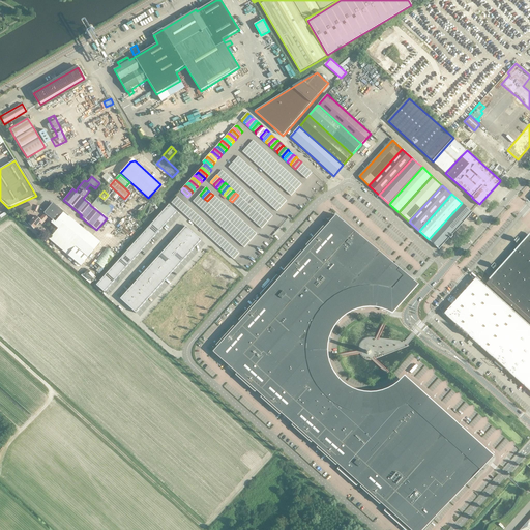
[(200,195),(193,202),(196,204),(202,197),(200,195)]
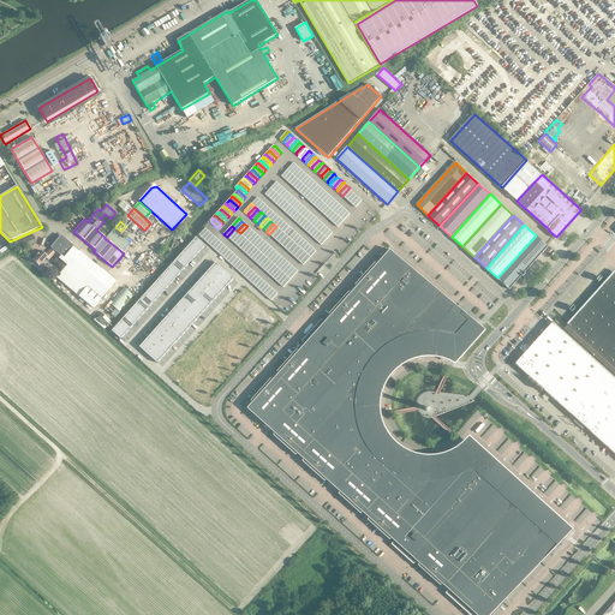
[(248,226),(240,233),(243,236),(250,228),(248,226)]
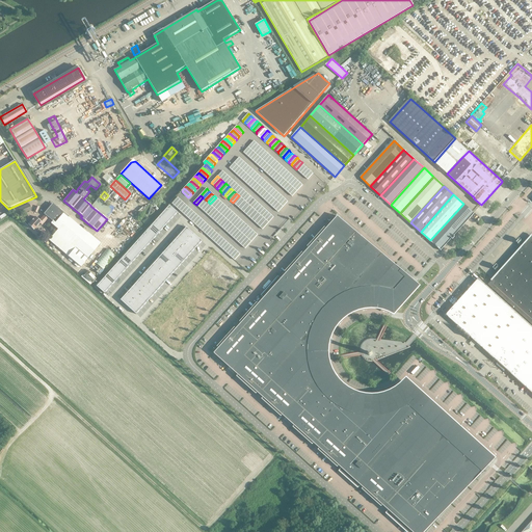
[(239,195),(233,203),(236,205),(242,198),(241,197),(239,195)]
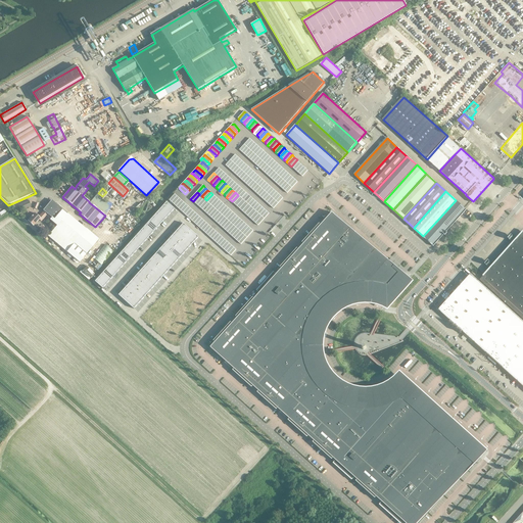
[(199,194),(193,201),(195,203),(201,196),(199,194)]
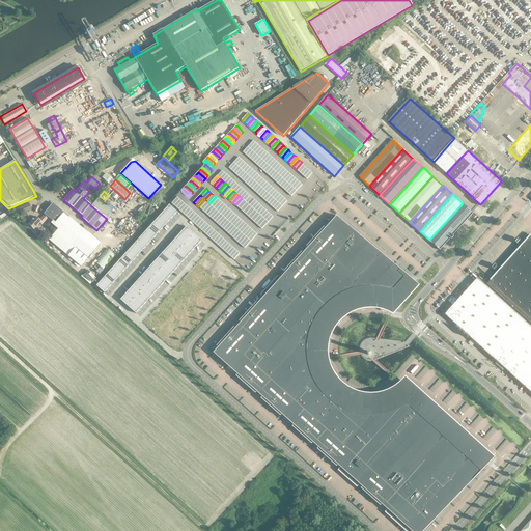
[(216,197),(210,203),(212,205),(218,199),(216,197)]
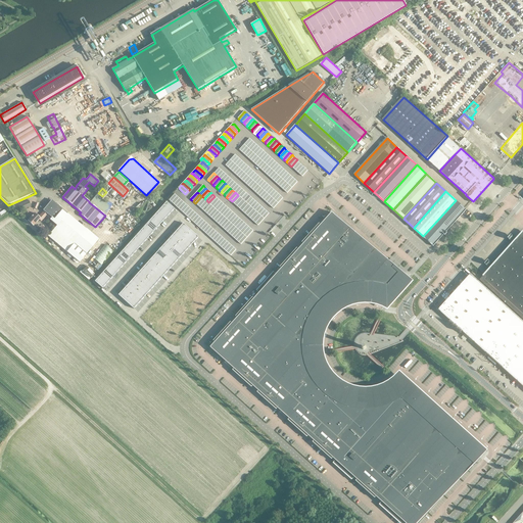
[(238,195),(232,201),(234,204),(240,197),(239,196),(238,195)]
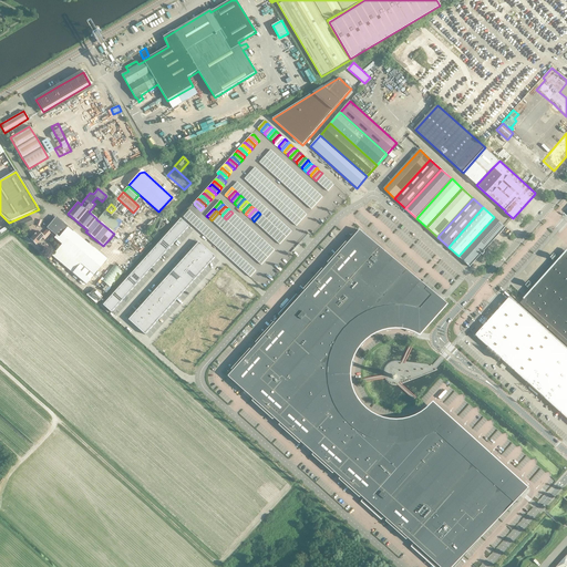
[(218,213),(212,220),(215,223),(222,215),(218,213)]
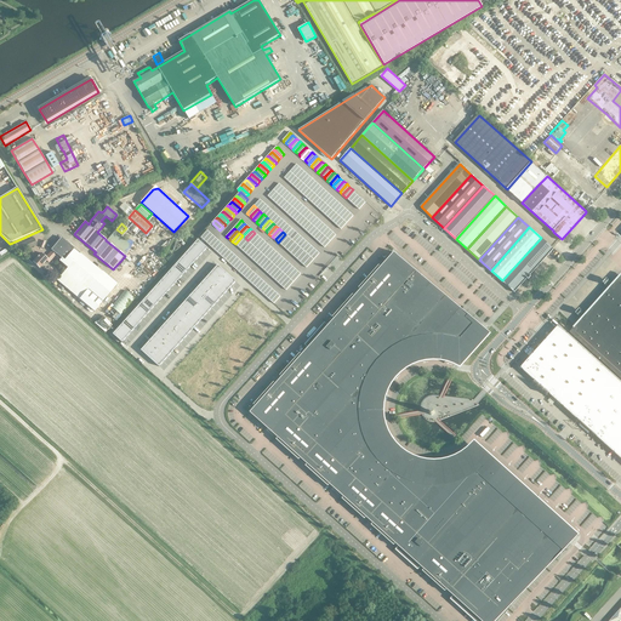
[(255,233),(248,240),(250,243),(257,235),(255,233)]
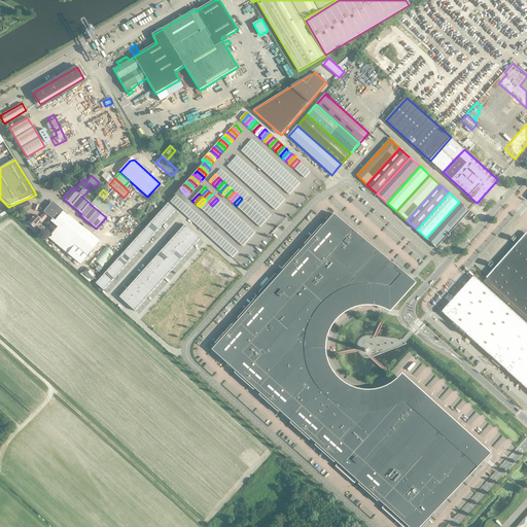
[(242,199),(236,206),(239,208),(245,201),(243,200),(242,199)]
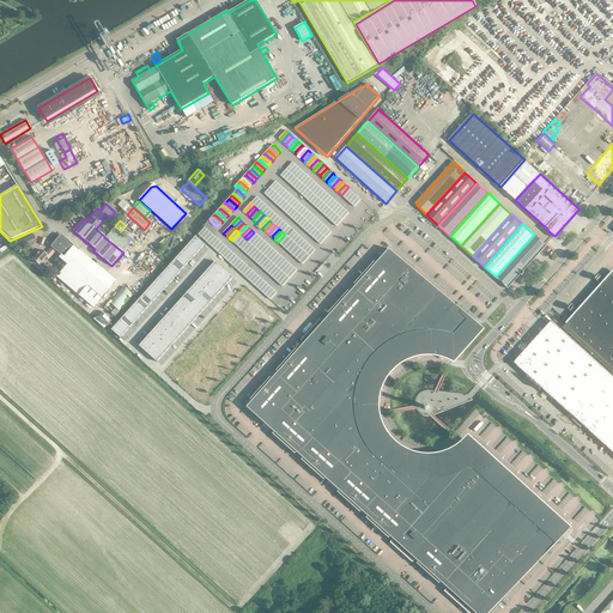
[(240,232),(232,241),(235,243),(242,235),(240,232)]
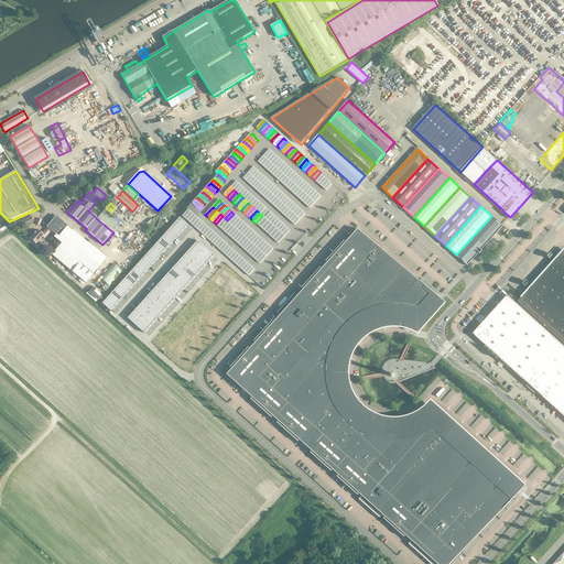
[(234,214),(227,220),(229,223),(237,216),(234,214)]
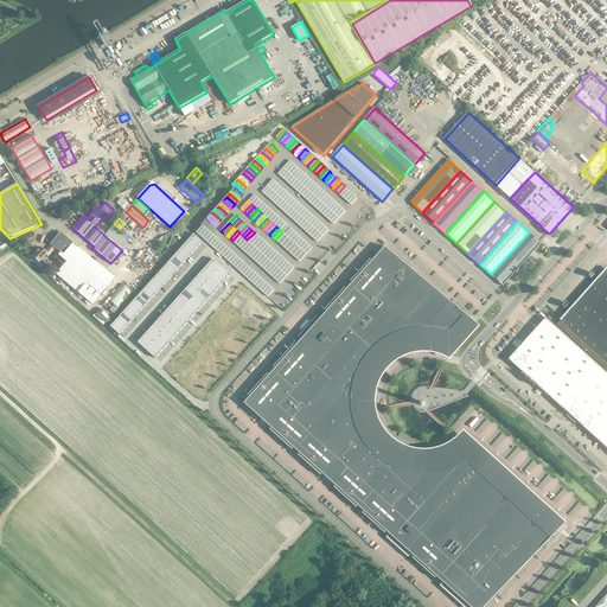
[(282,231),(275,240),(278,242),(285,235),(283,232),(282,231)]
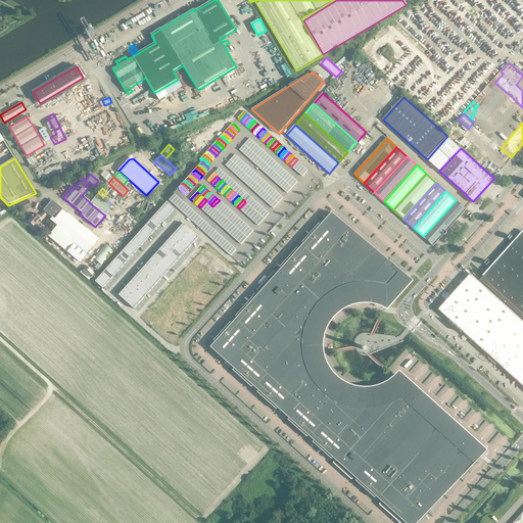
[(29,200),(17,205),(19,211),(31,206),(29,200)]
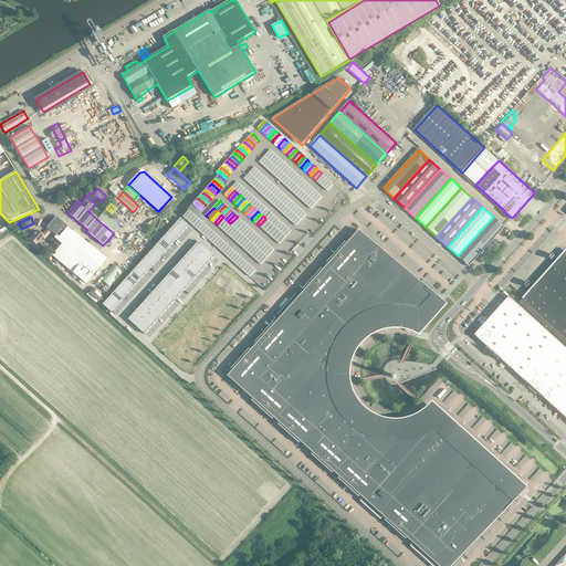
[(44,239),(49,234),(53,238),(54,236),(51,232),(51,231),(55,236),(54,238),(61,244),(51,255),(85,284),(106,260),(55,217),(45,228),(46,228),(41,234),(37,231),(30,239),(35,244),(42,238),(44,239)]
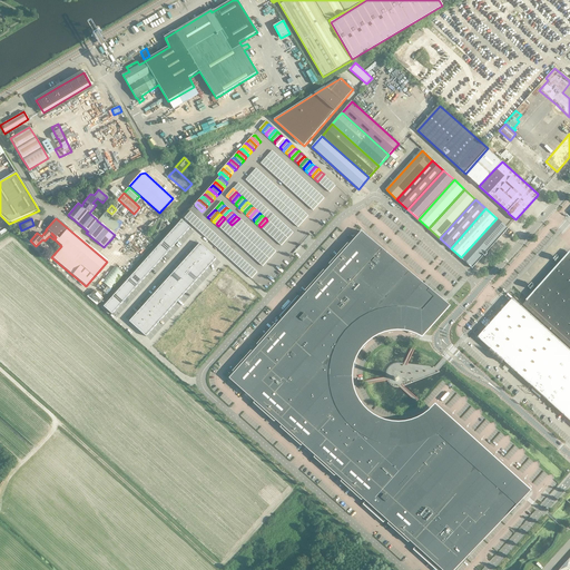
[(225,218),(218,226),(220,228),(227,220),(225,218)]
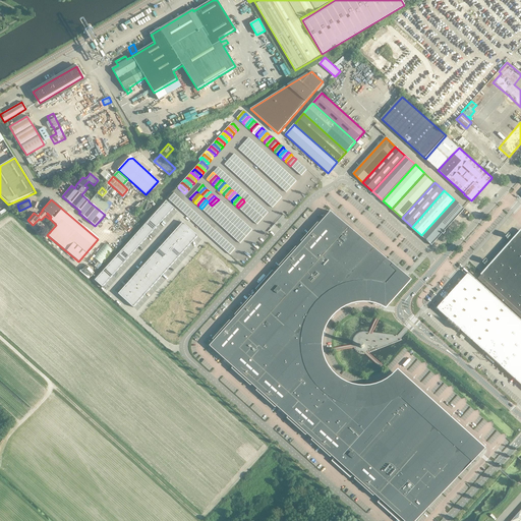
[(219,199),(212,206),(215,208),(221,201),(219,199)]
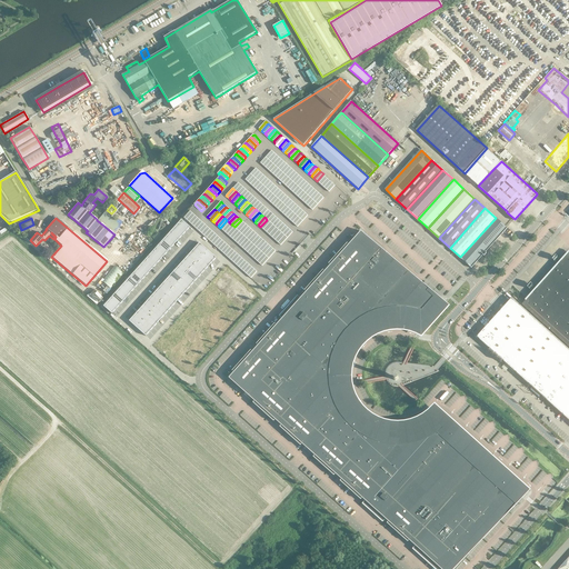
[(496,218),(460,257),(471,267),(507,228),(496,218)]
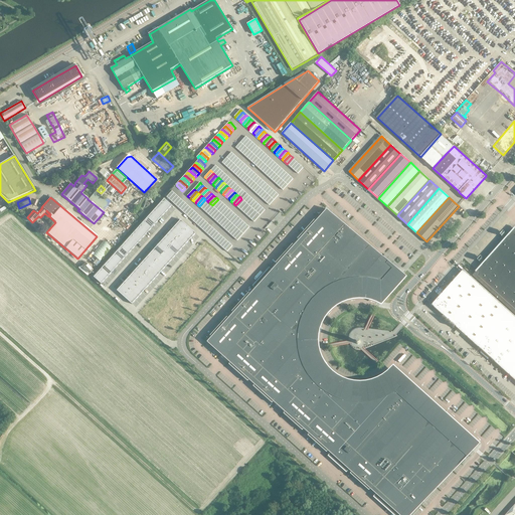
[(164,199),(161,203),(169,209),(172,206),(164,199)]
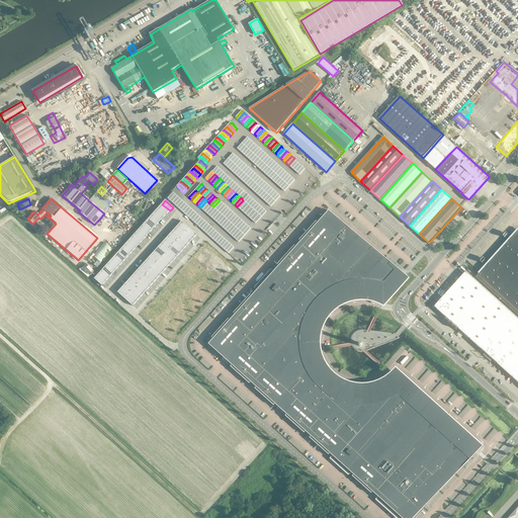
[(206,200),(200,207),(202,209),(208,202),(206,200)]
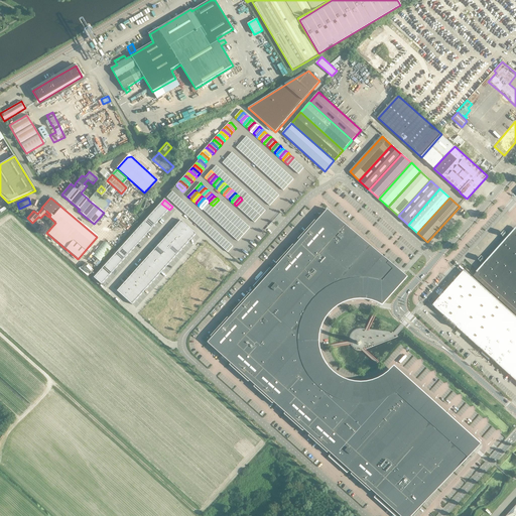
[(219,200),(213,206),(215,208),(221,202),(219,200)]
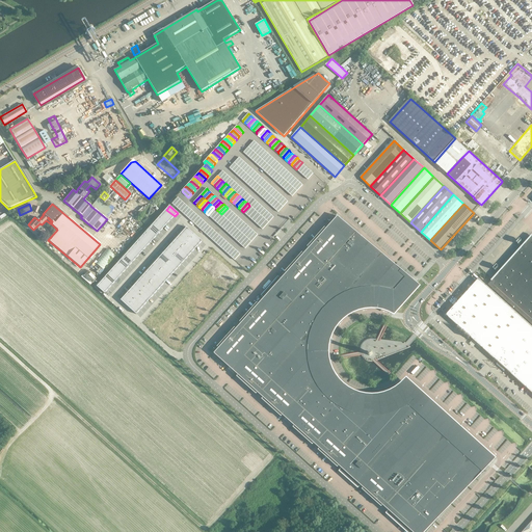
[(249,206),(243,212),(246,215),(253,208),(250,206),(249,206)]
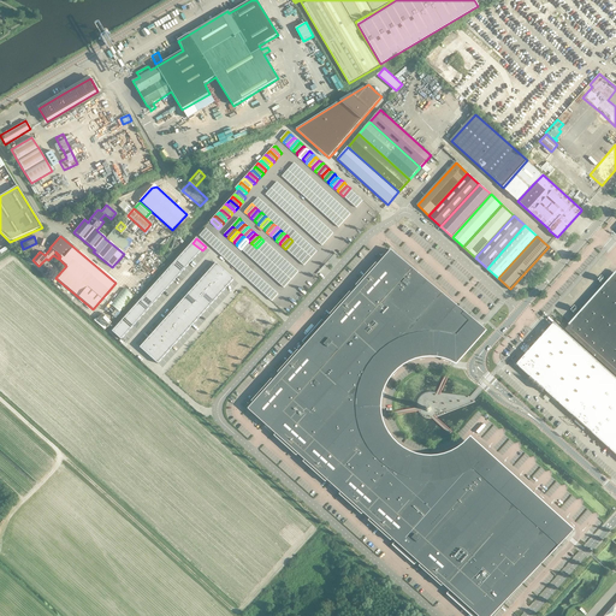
[(248,241),(241,249),(243,252),(250,243),(248,241)]
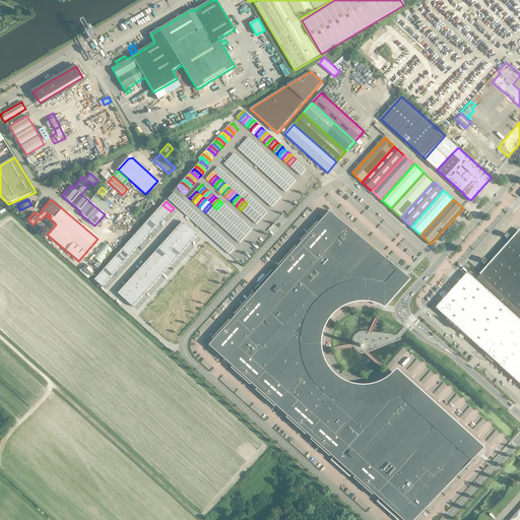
[(222,203),(216,209),(218,211),(224,205),(222,203)]
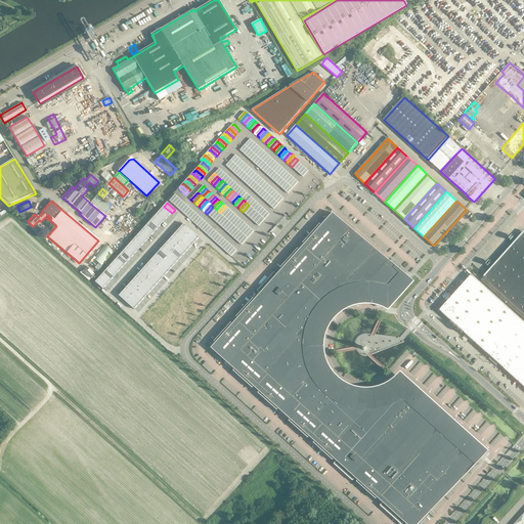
[(249,205),(243,212),(246,214),(252,207),(251,207),(249,205)]
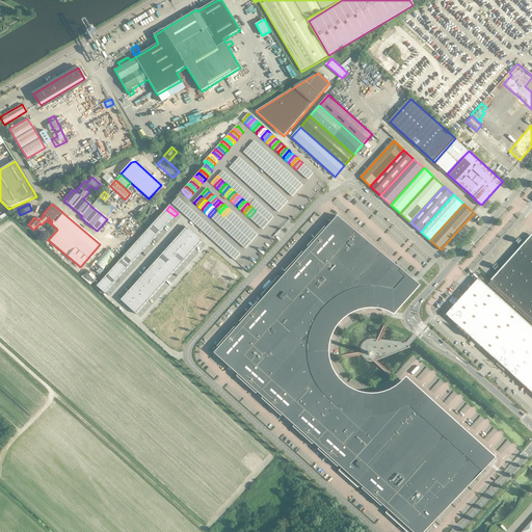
[(166,210),(163,213),(170,220),(175,216),(166,210)]
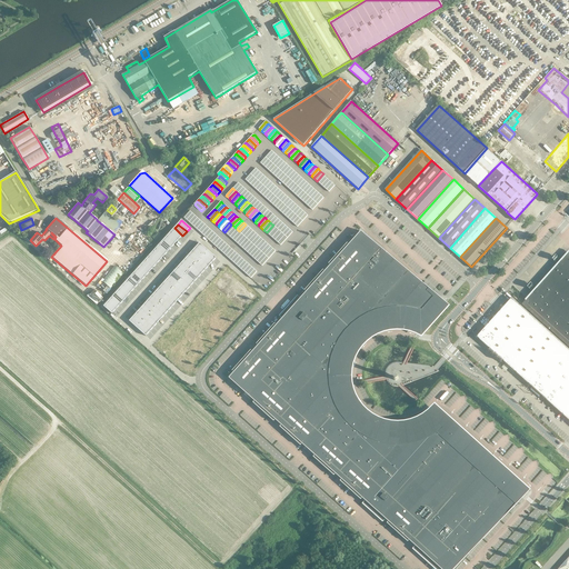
[(231,225),(225,232),(228,235),(235,227),(231,225)]
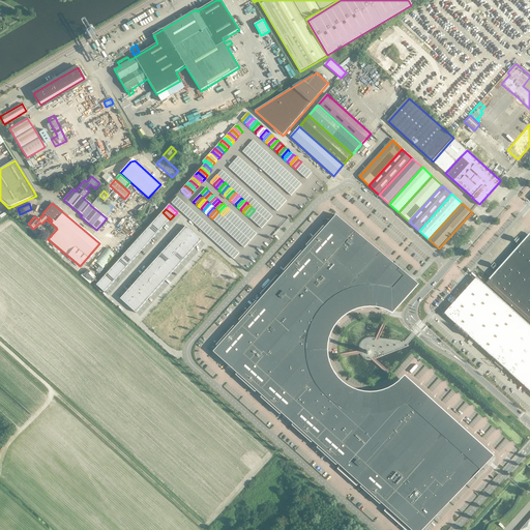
[(229,209),(223,215),(225,217),(231,211),(229,209)]
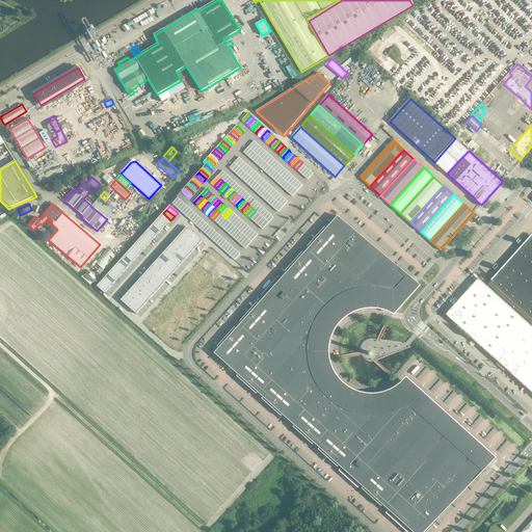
[(256,210),(249,217),(251,219),(258,213),(257,212),(256,210)]
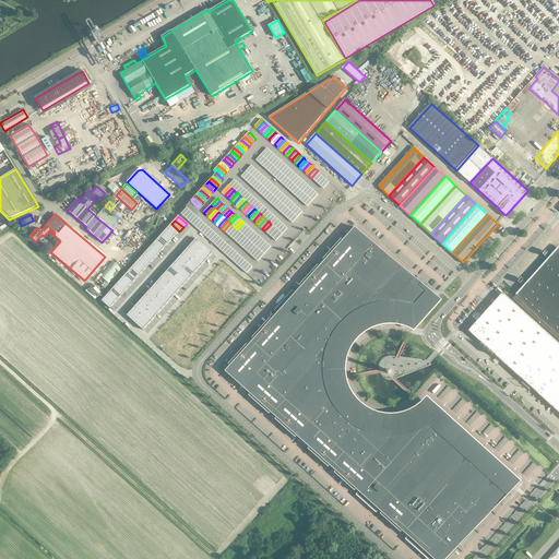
[(230,223),(224,230),(226,233),(233,225),(230,223)]
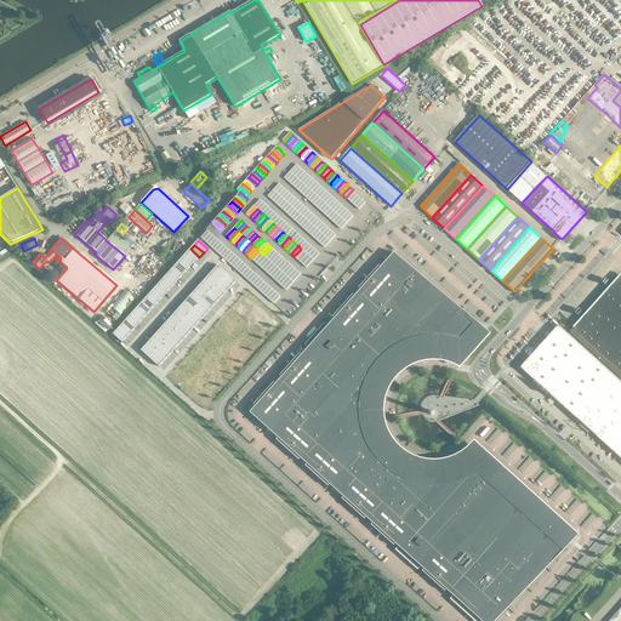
[(271,248),(263,255),(267,257),(274,250),(271,248)]
